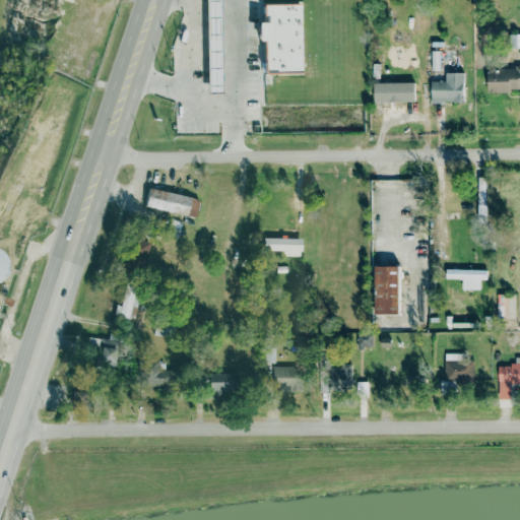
[(219,0),(206,0),(207,78),(220,78),(219,0)]
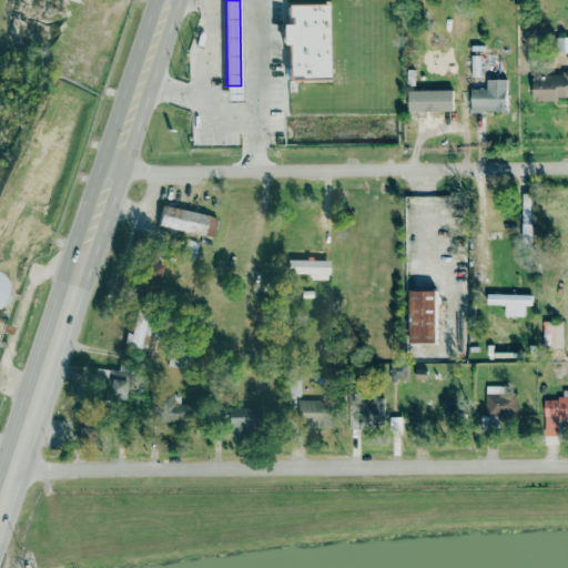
[(328,3),(287,4),(288,24),(281,24),(281,46),(288,44),(288,81),(331,80),(328,3)]
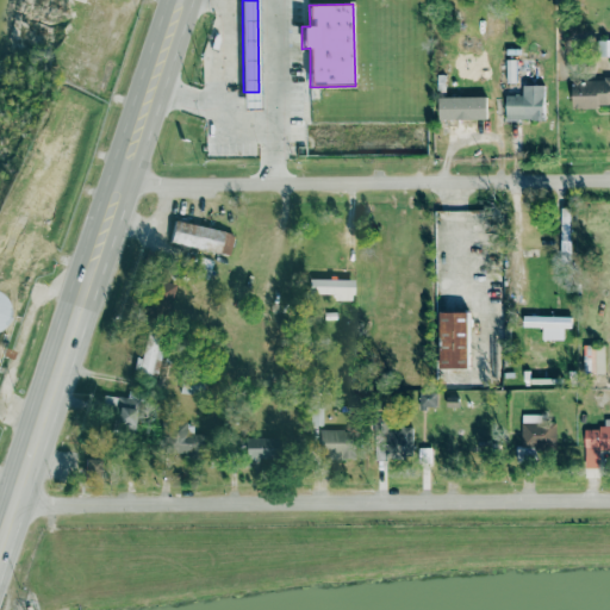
[(508,58),(536,57),(537,81),(508,81),(508,58)]
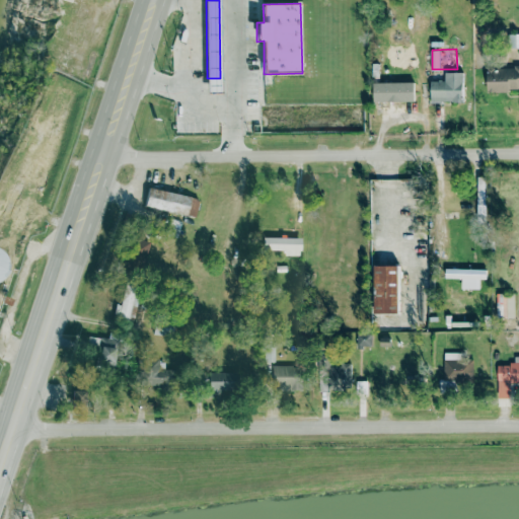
[(487,68),(518,65),(518,88),(488,90),(487,68)]
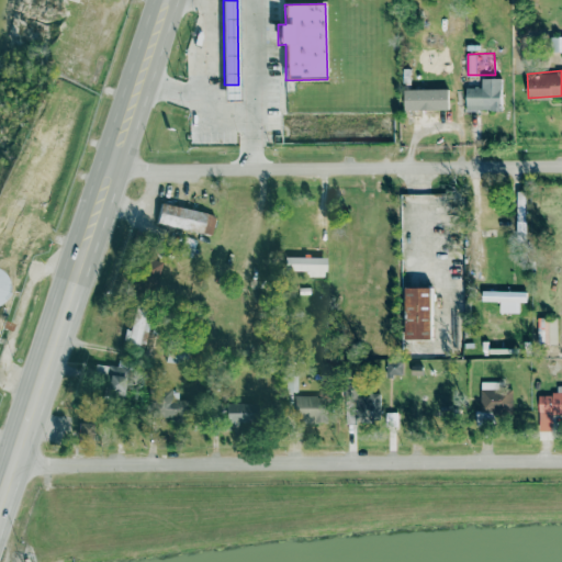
[(482,78),(499,78),(499,111),(482,111),(482,78)]
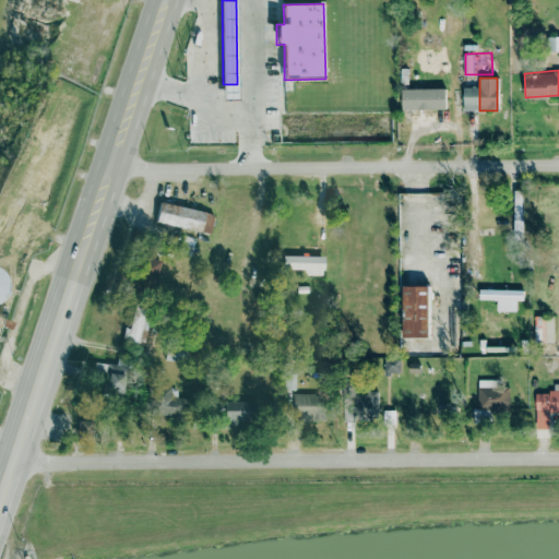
[(401,88),(418,88),(418,97),(402,98),(401,88)]
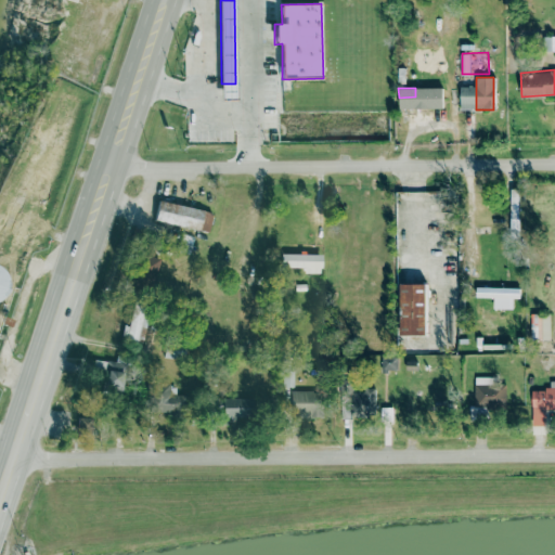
[(145,197),(214,211),(209,231),(156,220),(157,213),(143,209),(145,197)]
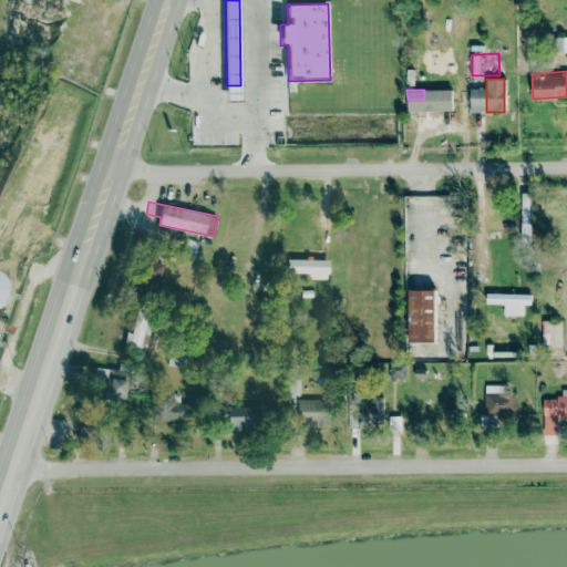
[(487,222),(525,222),(525,239),(487,240),(487,222)]
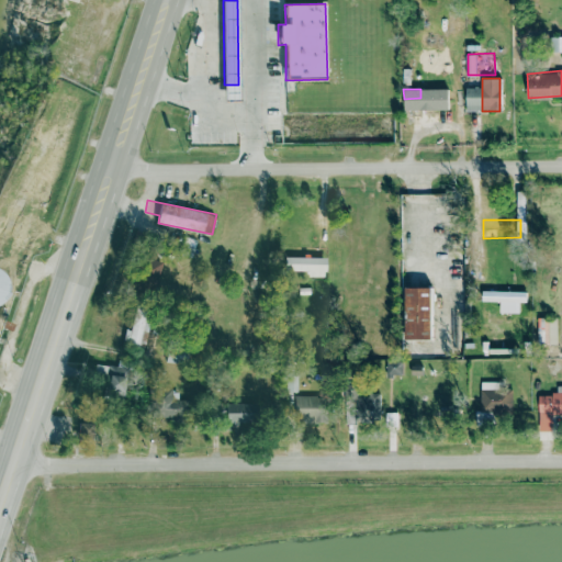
[(285,258),(327,256),(328,277),(310,278),(310,269),(285,270),(285,258)]
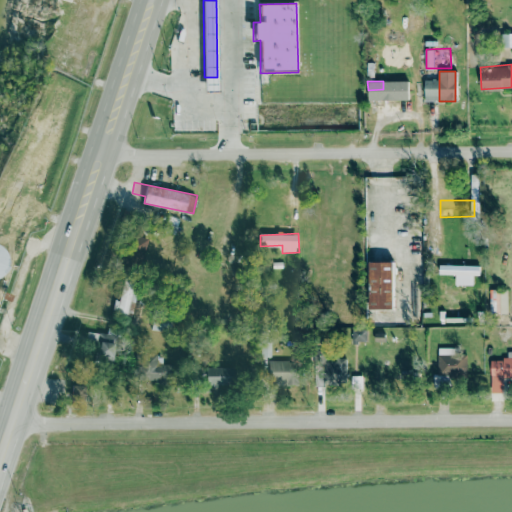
[(129,234),(149,239),(141,268),(121,263),(129,234)]
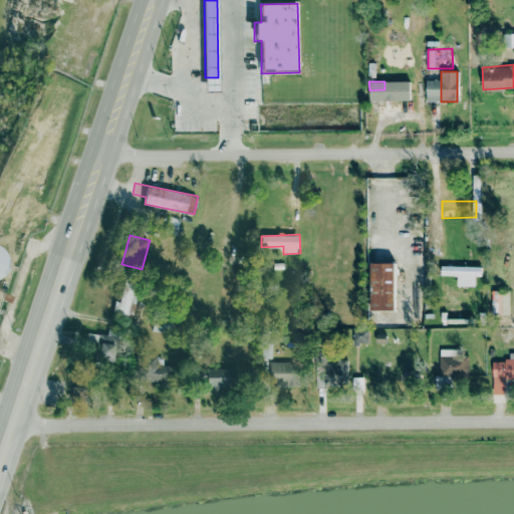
[(274,263),(283,262),(283,269),(274,270),(274,263)]
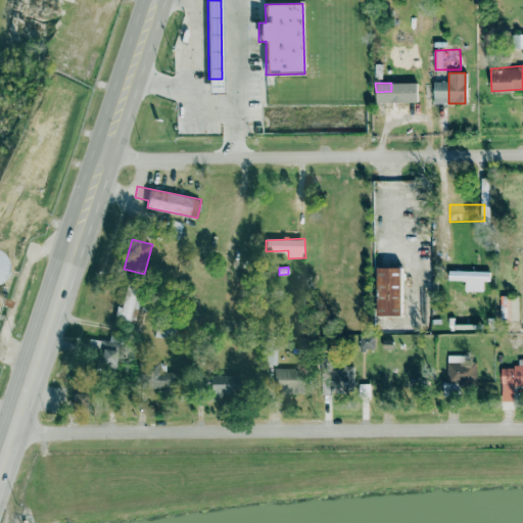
[(378,268),(402,267),(402,316),(378,317),(378,268)]
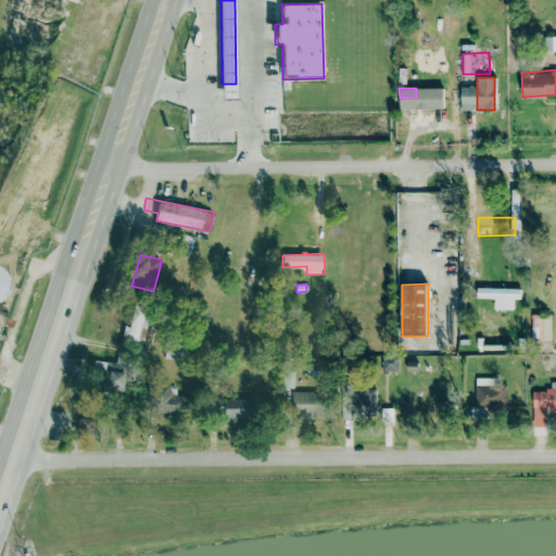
[(478,287),(478,297),(520,298),(521,289),(478,287)]
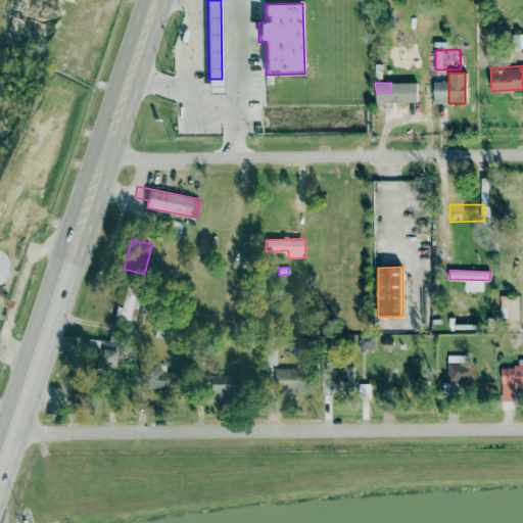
[(128,283),(138,285),(129,327),(119,325),(128,283)]
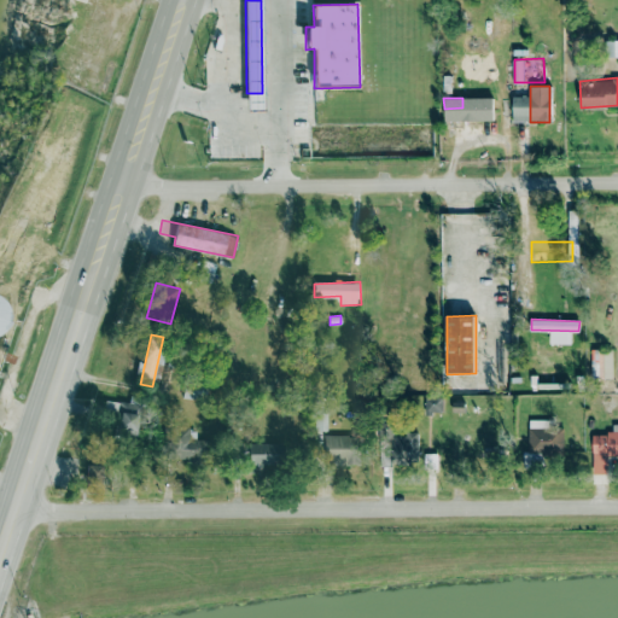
[(613,378),(613,349),(592,349),(592,378),(613,378)]
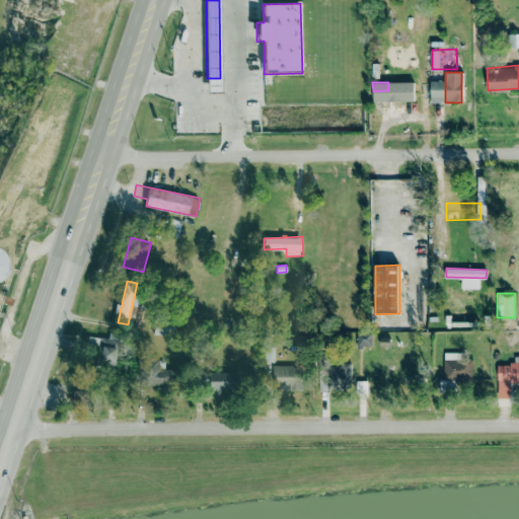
[(155,319),(172,319),(172,335),(154,334),(155,319)]
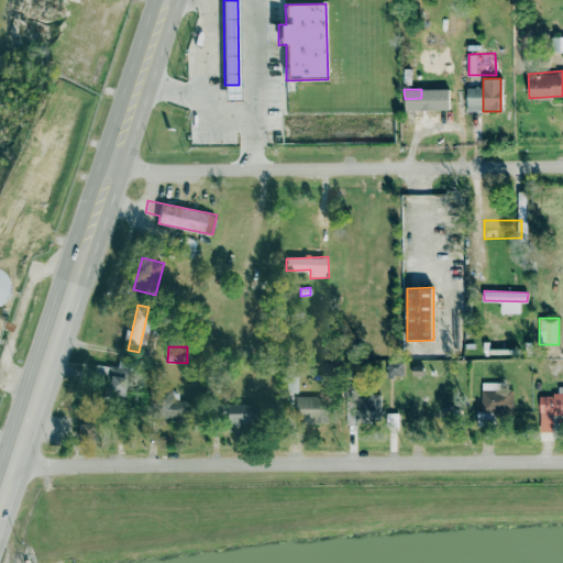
[(394,377),(394,375),(404,375),(404,362),(387,362),(388,378),(394,377)]
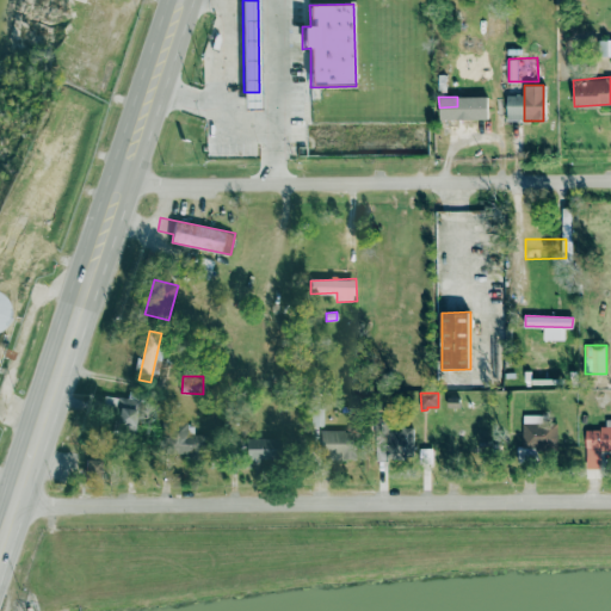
[(448,396),(461,396),(460,407),(448,406),(448,396)]
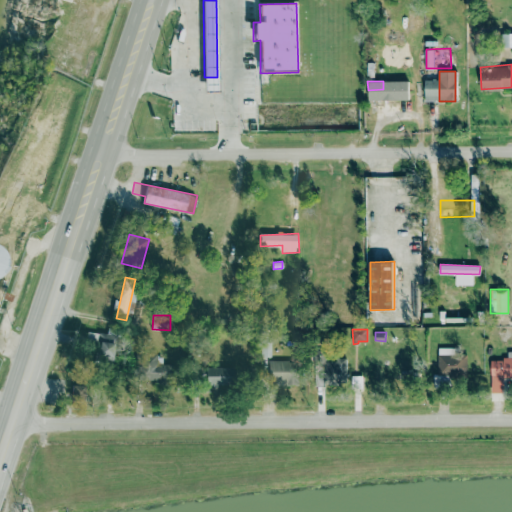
[(100,339),(119,342),(115,365),(96,363),(100,339)]
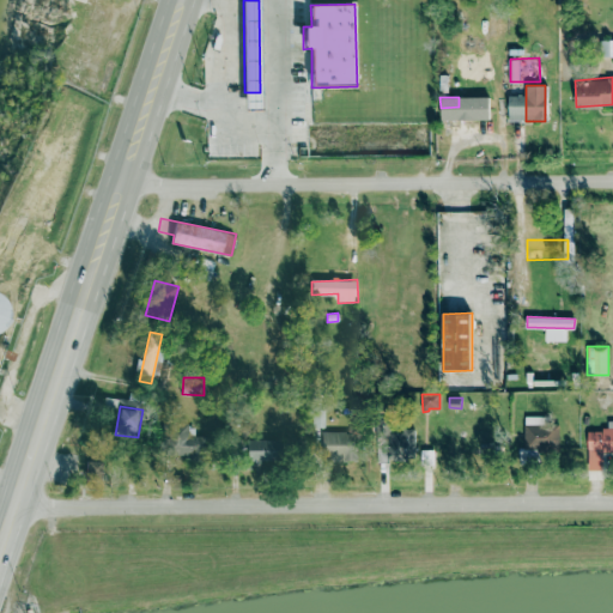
[(313,411),(314,428),(325,426),(325,410),(313,411)]
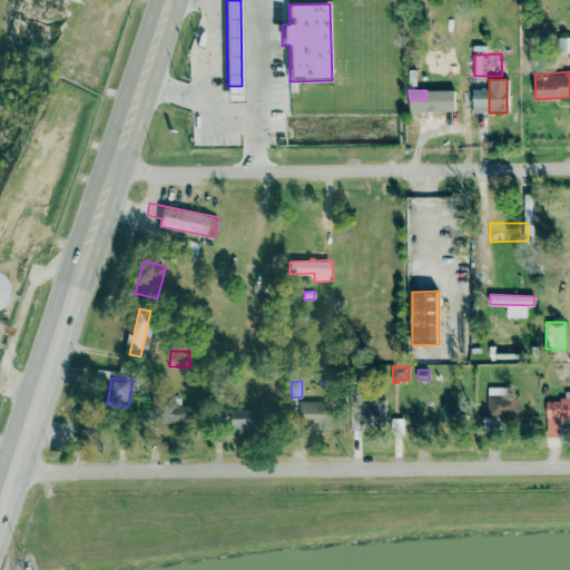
[(488,419),(519,419),(520,393),(510,393),(510,386),(488,386),(488,419)]
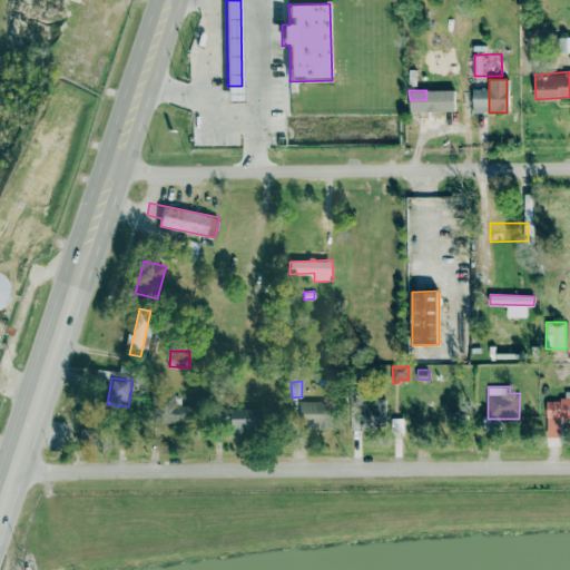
[(350,391),(363,390),(363,400),(385,399),(386,428),(361,429),(361,406),(350,406),(350,391)]
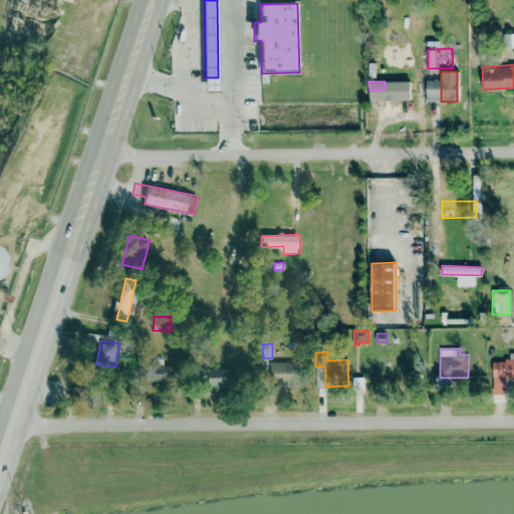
[(137,355),(158,354),(158,366),(173,366),(174,388),(160,388),(160,380),(137,380),(137,355)]
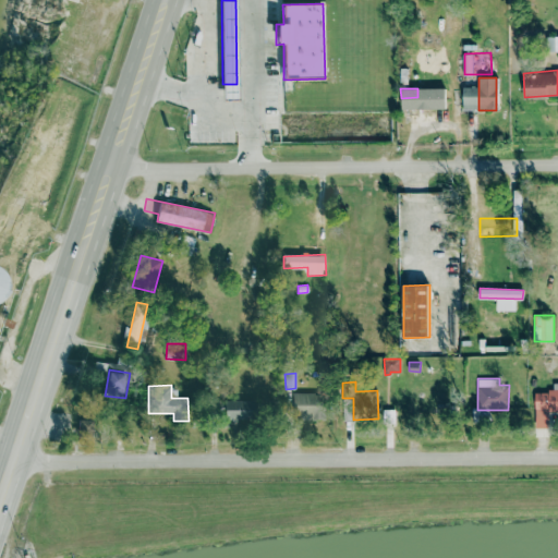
[(549,427),(536,428),(535,390),(557,389),(557,411),(549,412),(549,427)]
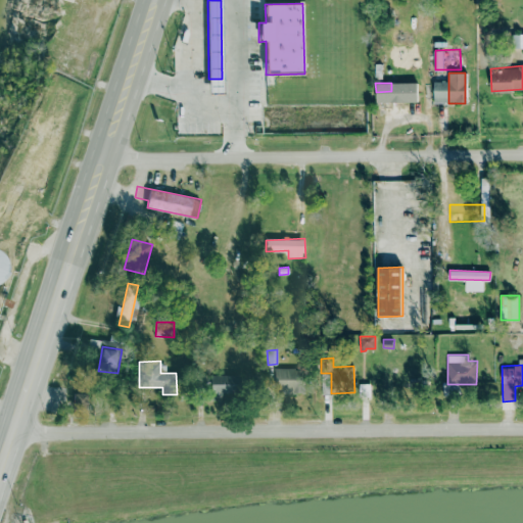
[(275,368),(304,368),(305,393),(275,393),(275,368)]
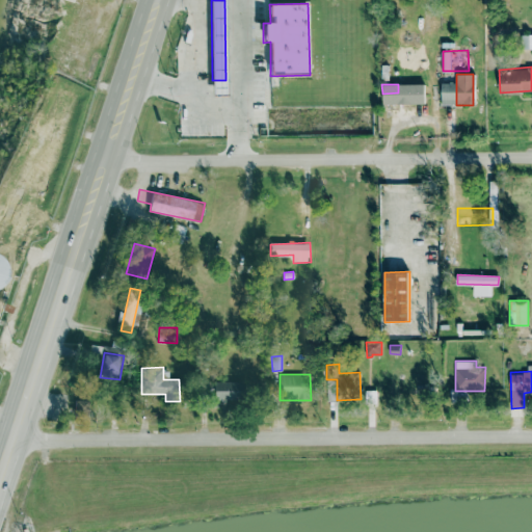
[(214,400),(246,400),(246,381),(214,381),(214,400)]
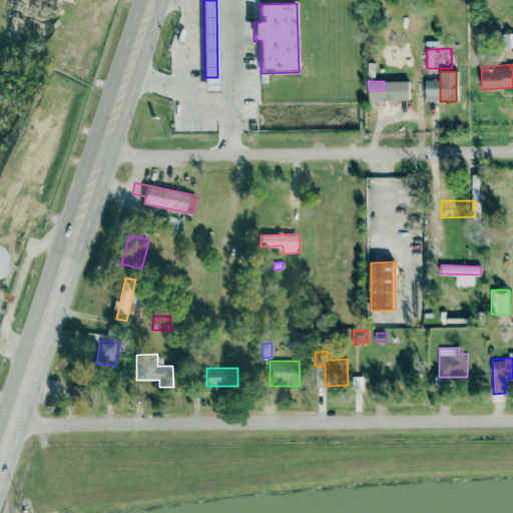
[(192,369),(202,369),(202,385),(193,385),(192,369)]
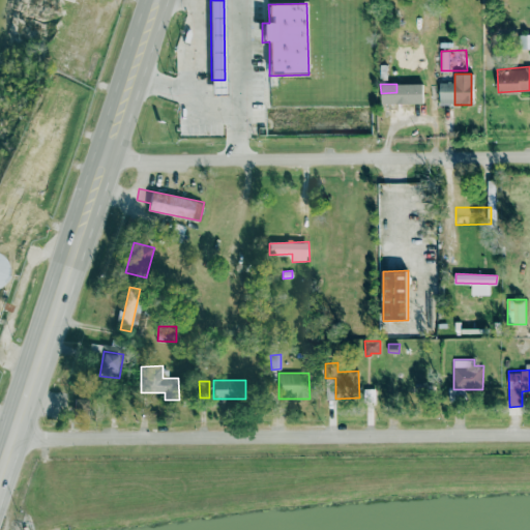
[(364,389),(375,389),(375,402),(364,402),(364,389)]
